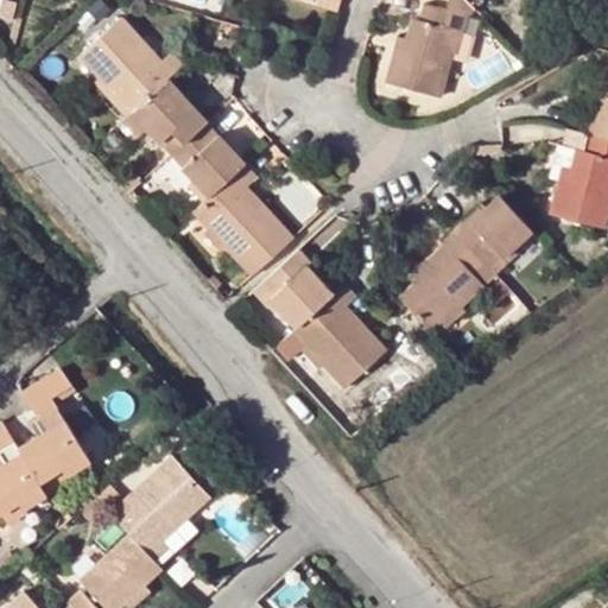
[(298,0),(337,11),(340,0),(298,0)]
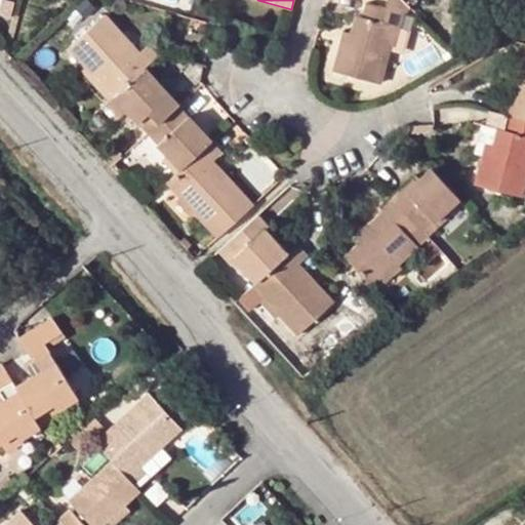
[(411,7),(404,0),(388,0),(386,8),(367,4),(364,16),(358,14),(352,34),(350,41),(344,40),(334,72),(380,84),(392,46),(397,28),(402,29),(407,12),(411,7)]
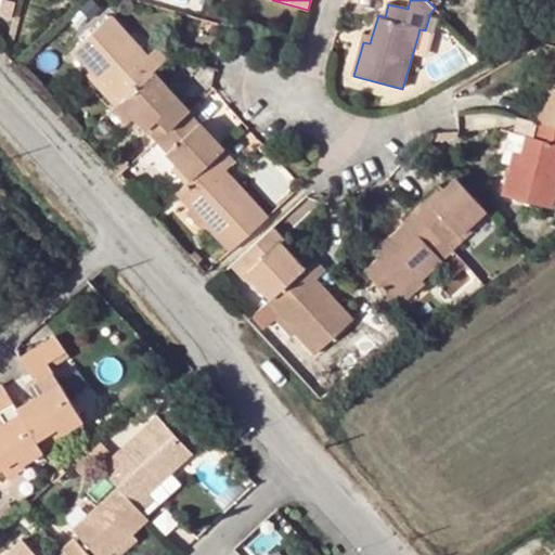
[(554,3),(547,0),(543,0),(542,4),(554,9),(554,3)]
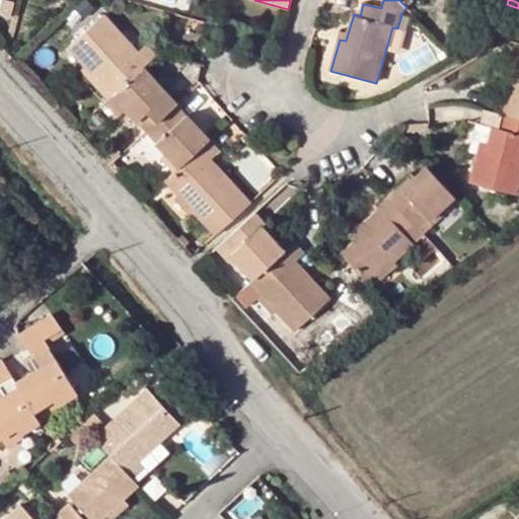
[(212,9),(199,5),(196,15),(209,18),(212,9)]
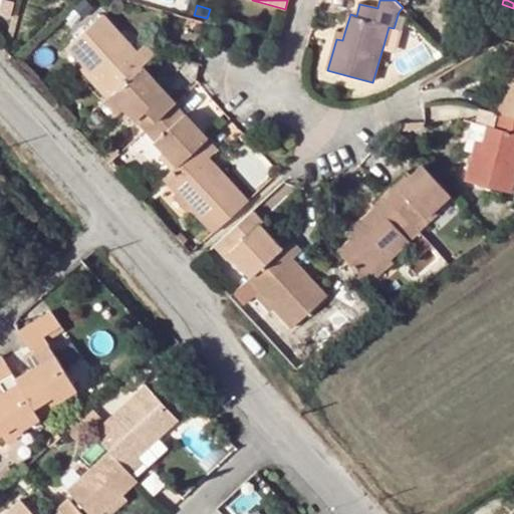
[(18,17),(14,16),(10,30),(14,32),(18,17)]
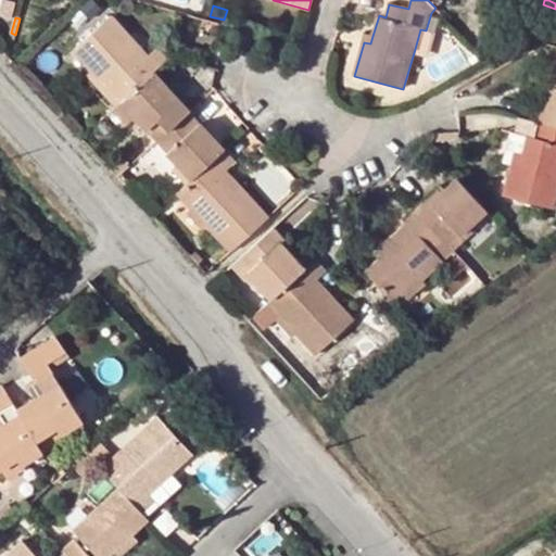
[(93,72),(123,102),(153,73),(168,60),(158,49),(148,58),(143,60),(130,47),(134,42),(111,19),(75,52),(93,72)]
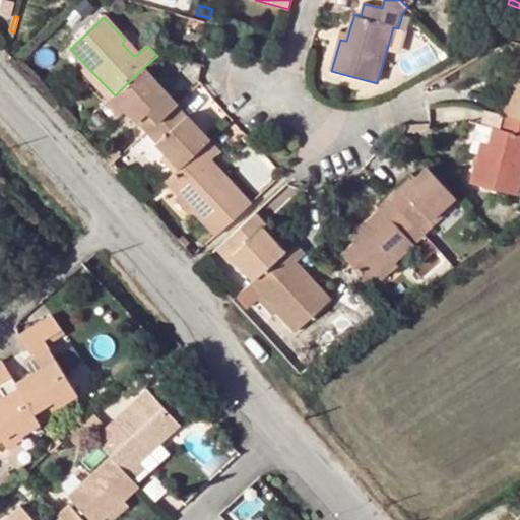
[(207,30),(209,24),(188,18),(187,24),(207,30)]
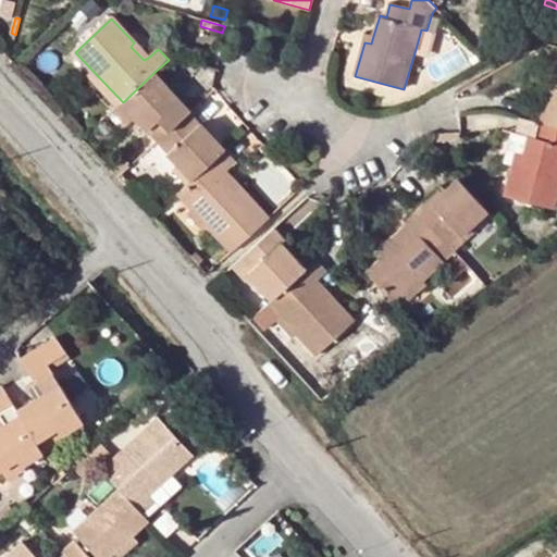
[(421,29),(416,49),(420,50),(426,31),(421,29)]
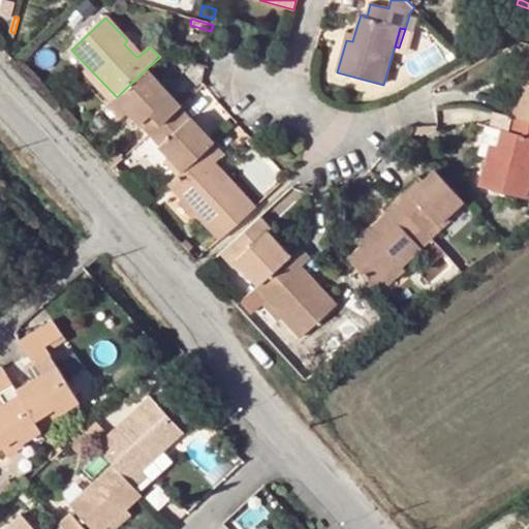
[(352,41),(354,34),(348,32),(346,40),(352,41)]
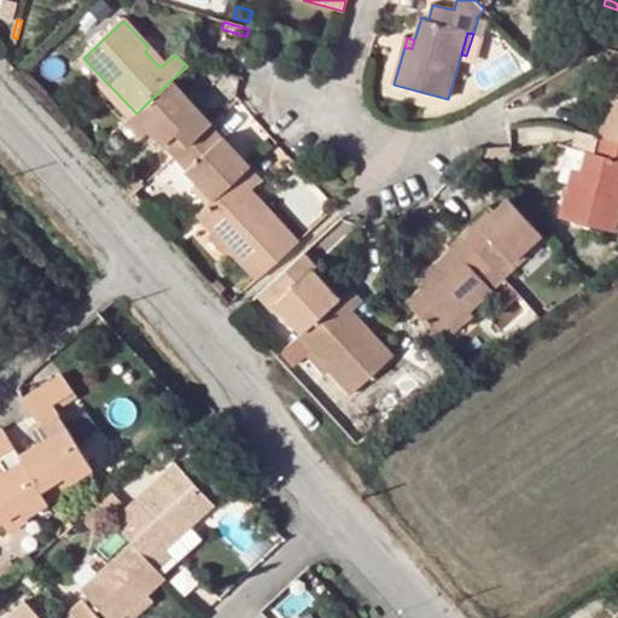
[(159,66),(164,64),(149,47),(145,52),(159,66)]
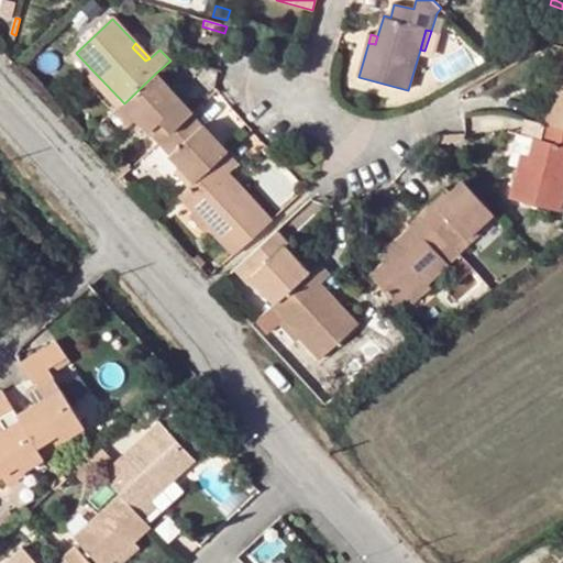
[(550,109),(545,124),(562,129),(562,72),(560,84),(562,84),(562,102),(561,111),(553,109),(550,109)]
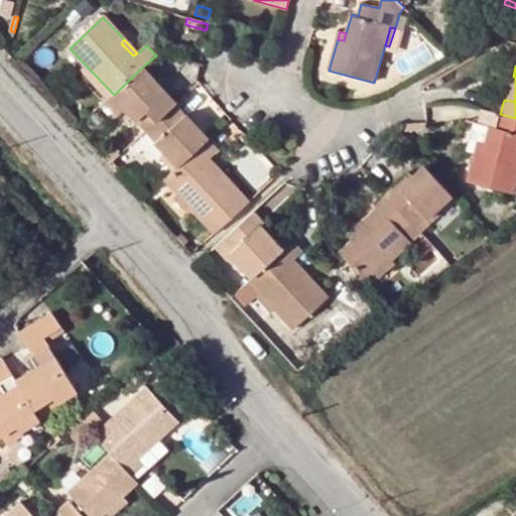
[(82,72),(109,100),(114,95),(87,67),(82,72)]
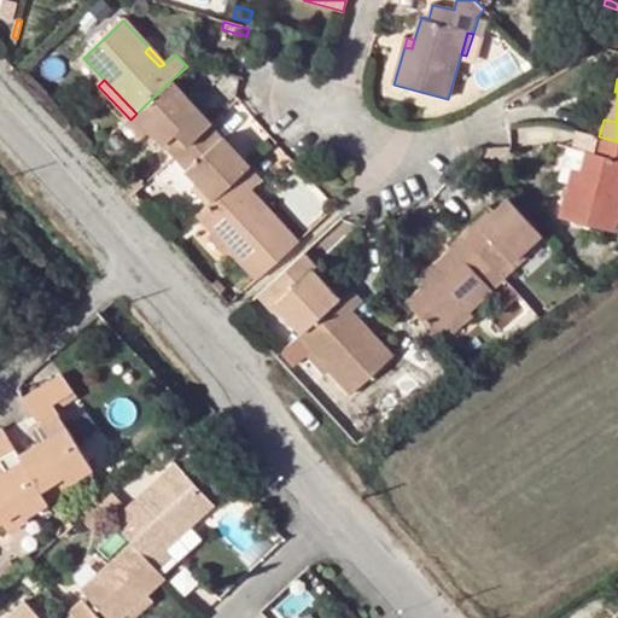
[(170,81),(136,114),(130,120),(145,136),(152,129),(176,157),(211,126),(170,81)]
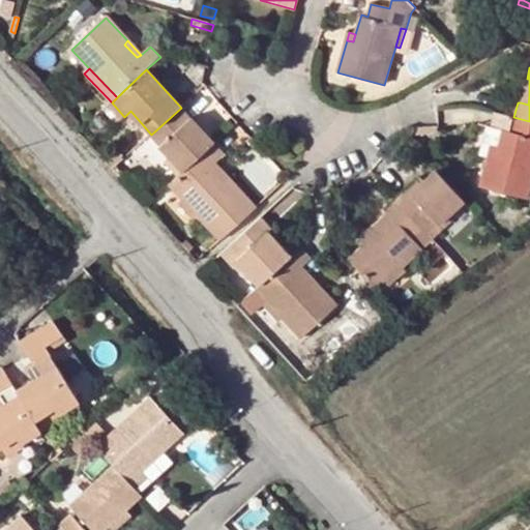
[(529,96),(529,79),(527,79),(521,102),(528,105),(529,96)]
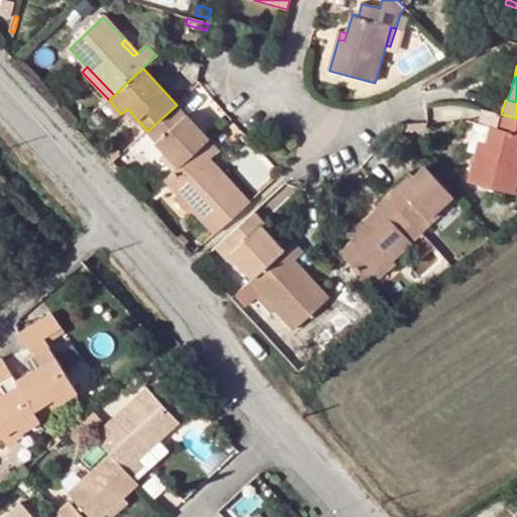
[(209,140),(177,105),(147,131),(168,152),(180,167),(209,140)]
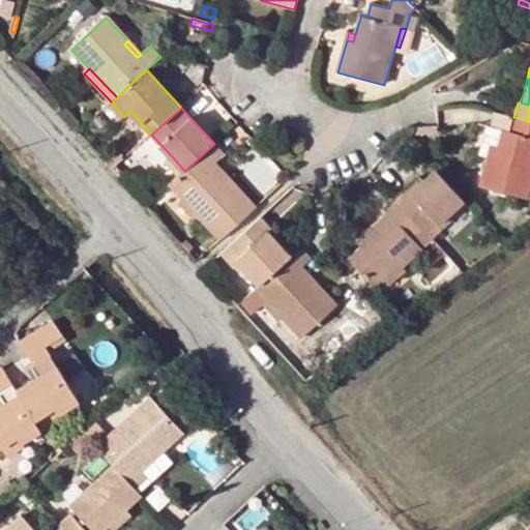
[(529,121),(513,117),(495,113),(491,127),(504,130),(497,156),(491,155),(482,186),(528,198),(529,189),(529,121)]
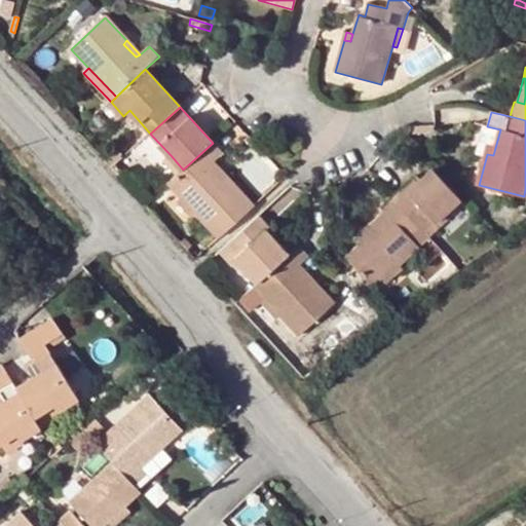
[(487,126),(480,152),(487,154),(493,155),(500,129),(487,126)]
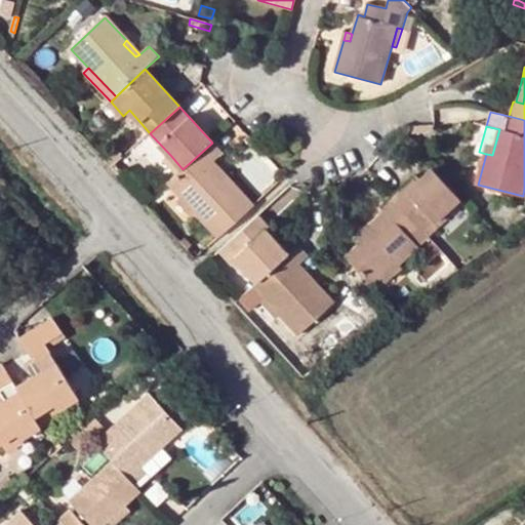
[(258,147),(251,138),(249,136),(245,140),(253,150),(258,147)]
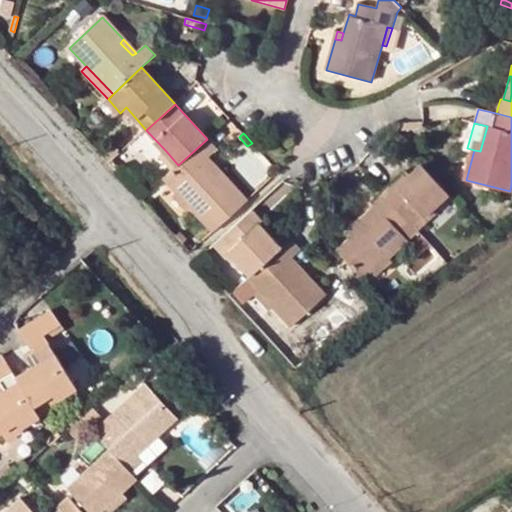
[(207,139),(178,165),(173,170),(165,178),(178,192),(192,207),(214,231),(247,201),(221,172),(217,175),(204,162),(208,159),(217,150),(207,139)]
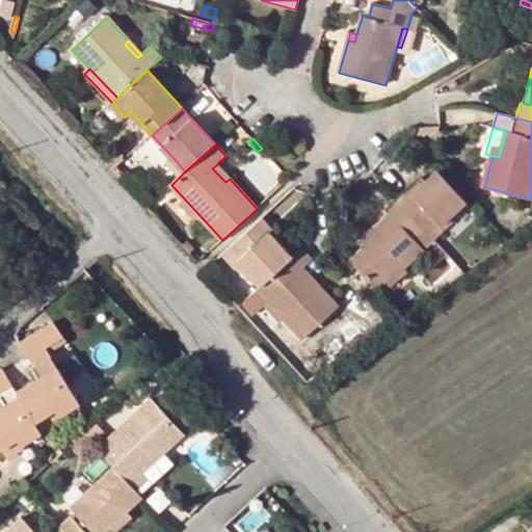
[(167,162),(180,177),(185,171),(173,157),(167,162)]
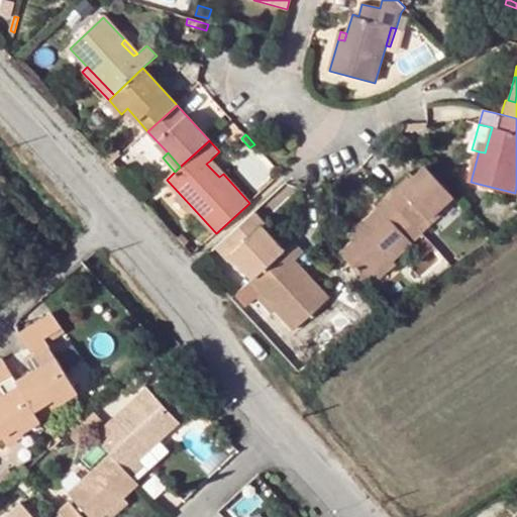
[(219,177),(223,174),(210,161),(206,164),(219,177)]
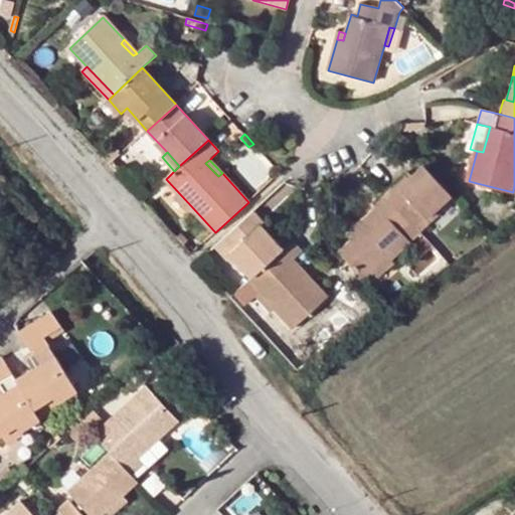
[(397,182),(385,193),(412,222),(422,213),(426,218),(428,215),(452,194),(425,165),(413,175),(400,187),(397,182)]
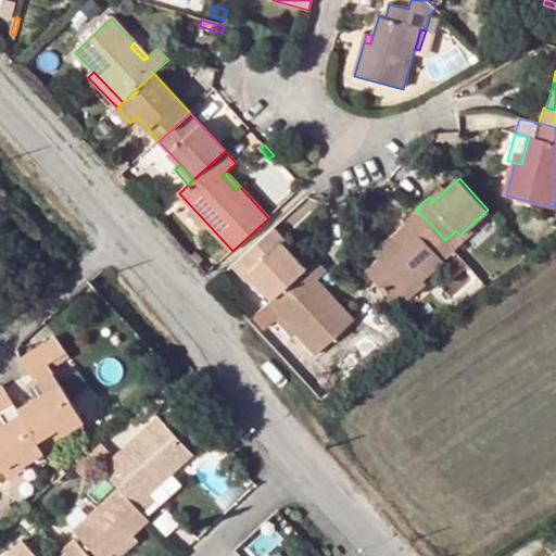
[(446,189),(442,185),(429,197),(432,202),(446,189)]
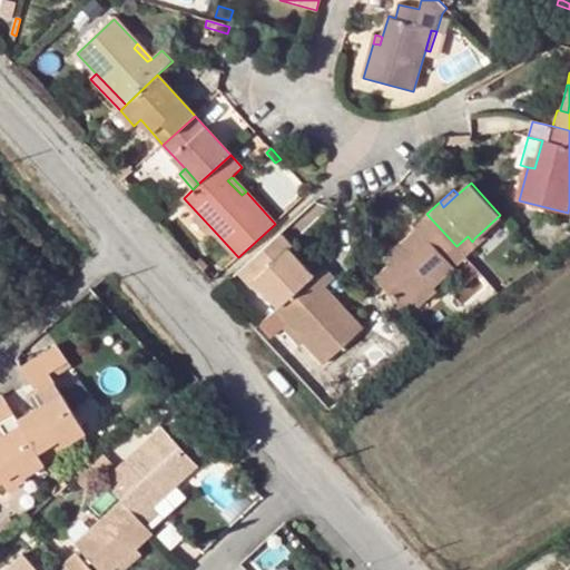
[(165,207),(168,212),(184,198),(179,194),(165,207)]
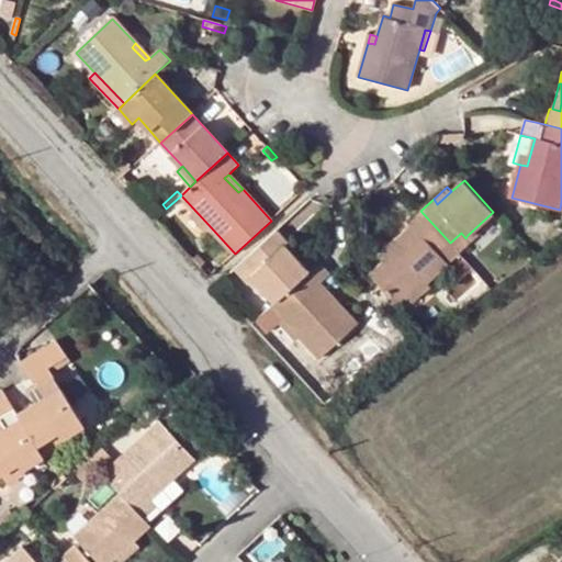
[(205,232),(211,227),(195,211),(190,216),(205,232)]
